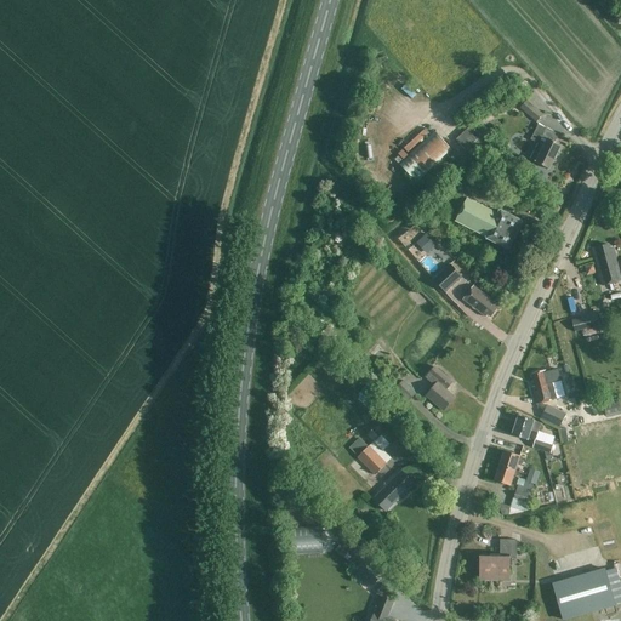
[(527,100),(520,108),(536,121),(543,114),(527,100)]
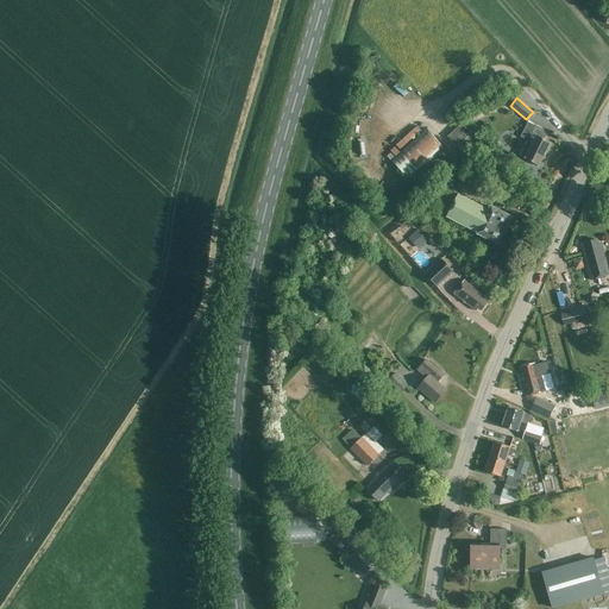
[(463,123),(447,138),(457,148),(472,133),(463,123)]
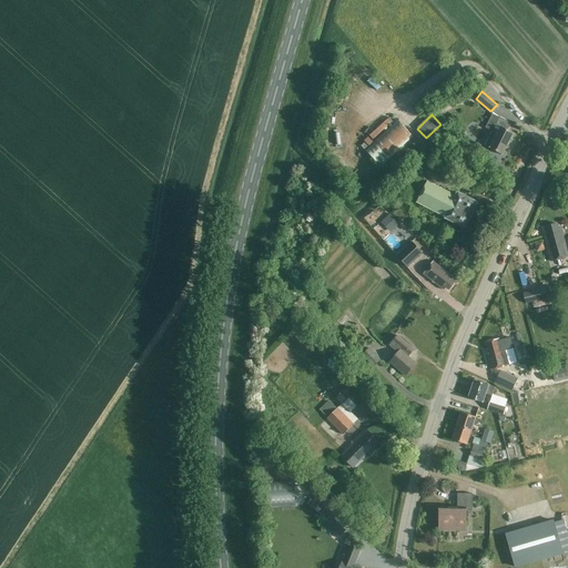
[(503,155),(514,133),(508,130),(511,123),(499,117),(499,118),(493,114),(485,128),(492,132),(485,145),(488,148),(503,155)]
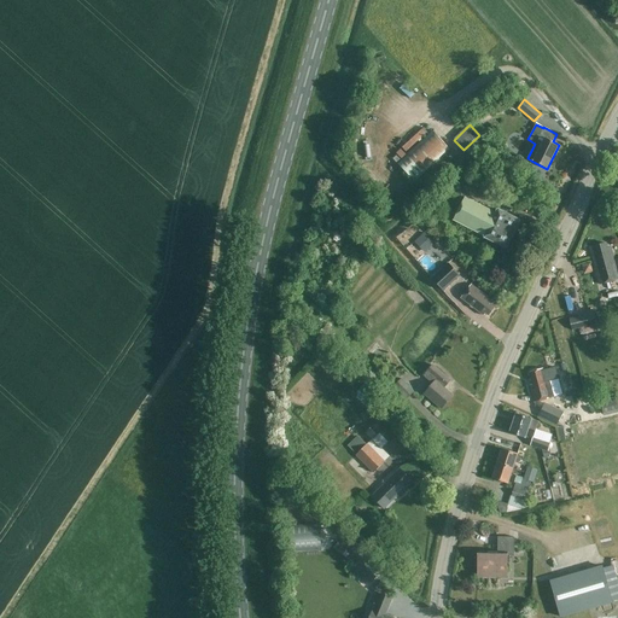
[(450,150),(432,130),(397,163),(415,182),(450,150)]
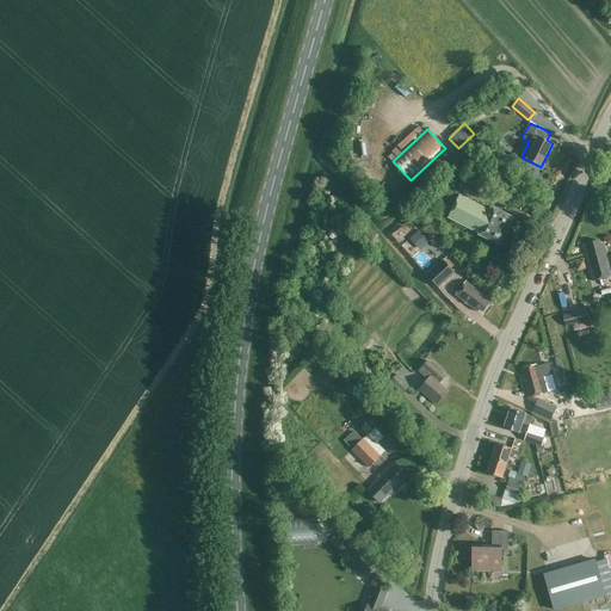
[(500,246),(514,218),(492,207),(491,211),(460,196),(448,217),(479,233),(479,234),(500,246)]
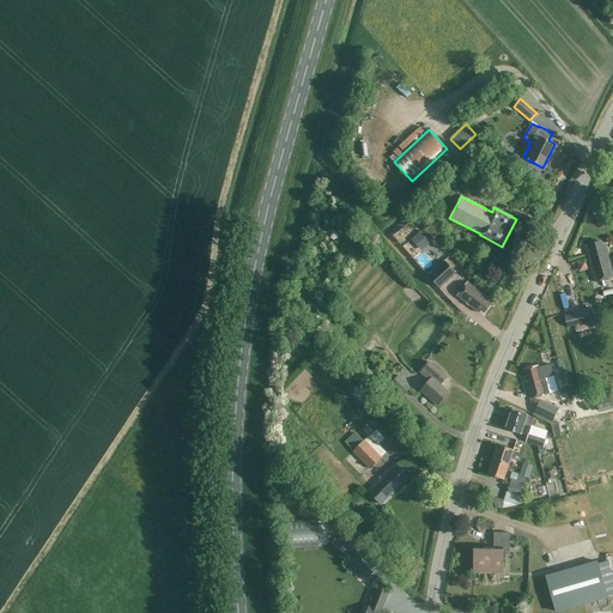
[(420,231),(411,241),(420,252),(431,242),(420,231)]
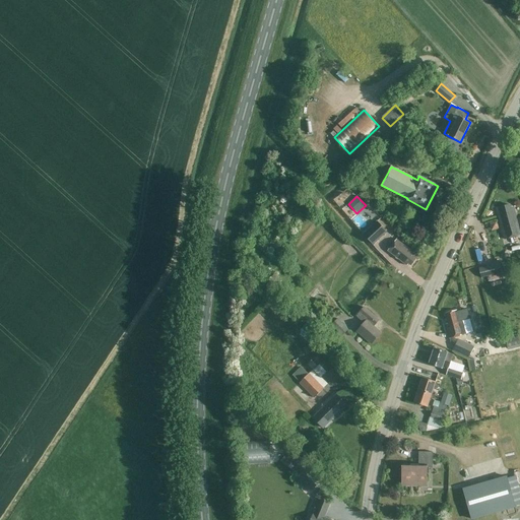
[(519,217),(517,219),(514,207),(510,208),(510,205),(500,207),(501,210),(498,211),(505,240),(519,235),(519,217)]
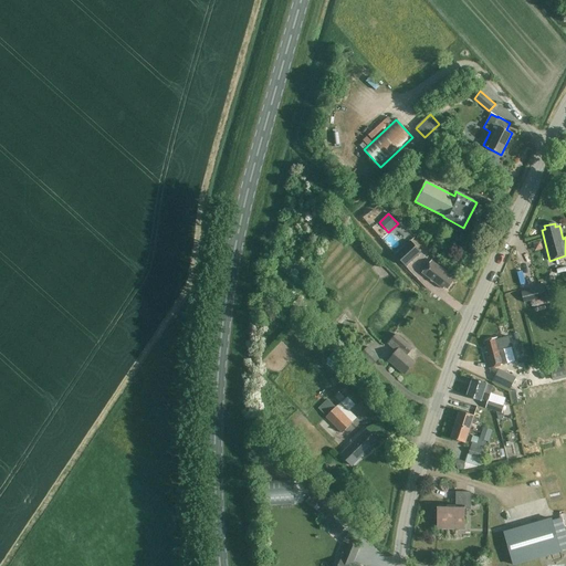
[(411,240),(396,254),(406,266),(422,252),(411,240)]
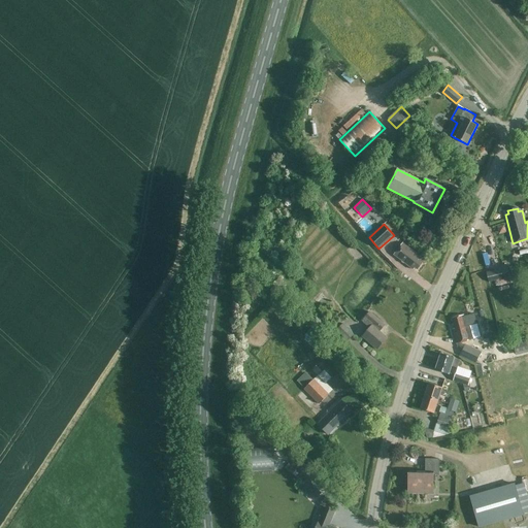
[(418,270),(423,262),(421,261),(422,258),(402,243),(394,255),(414,270),(415,268),(418,270)]
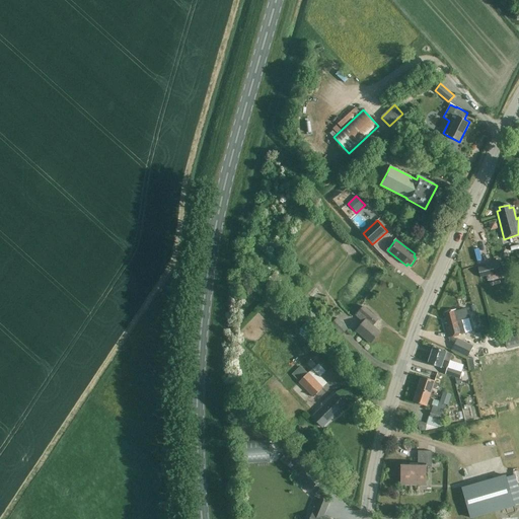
[(499,263),(483,267),(486,276),(487,276),(489,281),(502,278),(500,272),(501,272),(499,263)]
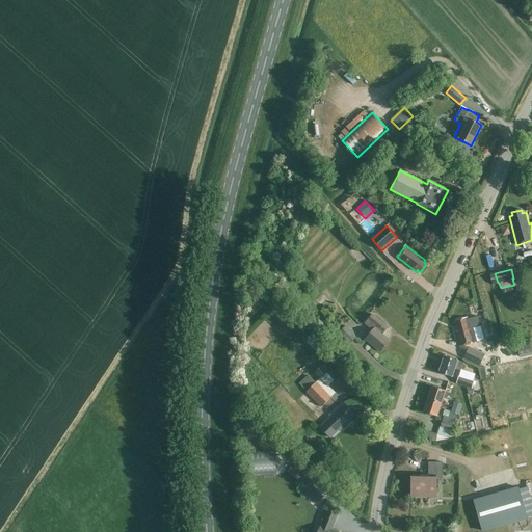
[(380,352),(390,341),(382,334),(388,327),(372,315),(365,324),(372,330),(365,340),(380,352)]
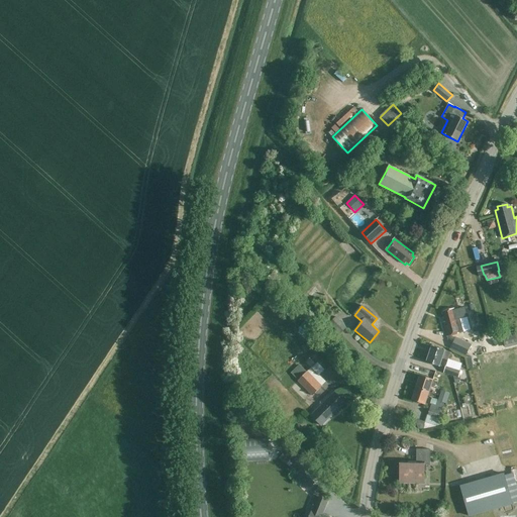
[(464,307),(454,310),(457,319),(459,318),(467,316),(464,307)]
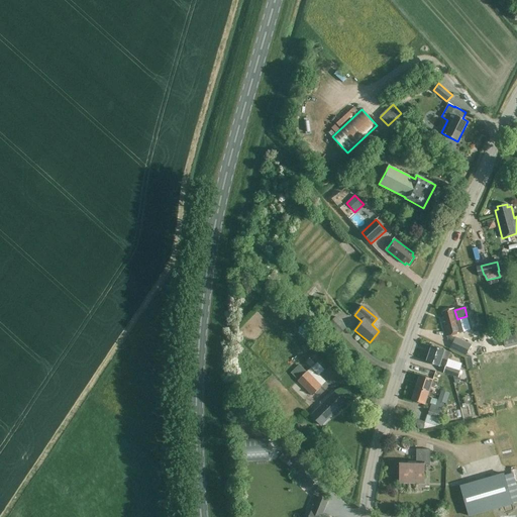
[(447,336),(463,332),(459,318),(457,319),(454,310),(454,309),(451,309),(442,312),(445,322),(443,322),(447,336)]
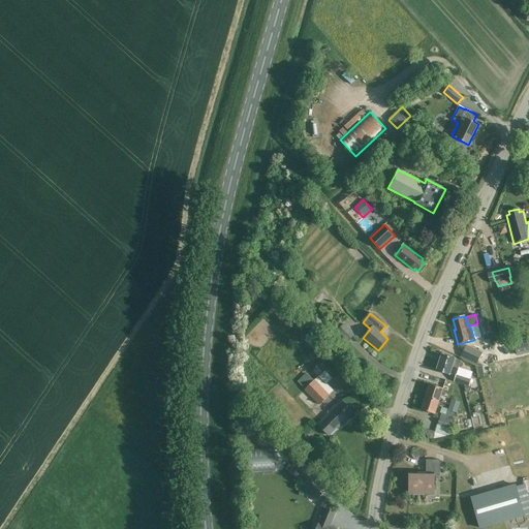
[(277,331),(284,324),(281,319),(278,322),(278,323),(274,327),(277,331)]
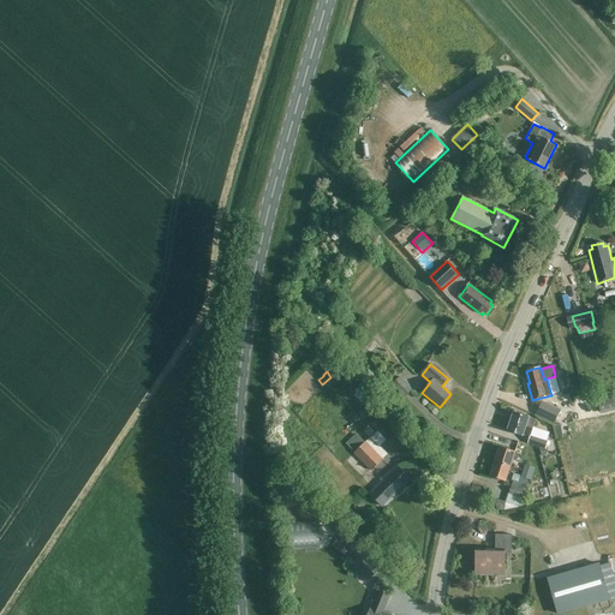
[(404,398),(412,390),(400,376),(392,384),(404,398)]
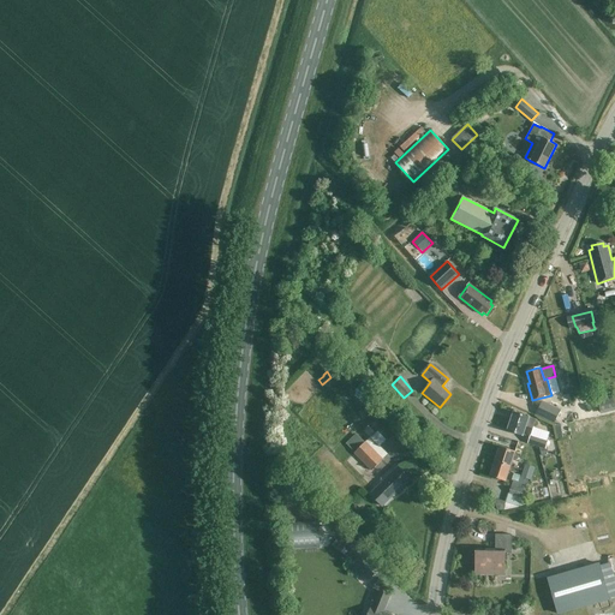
[(364,381),(359,386),(370,396),(375,392),(364,381)]
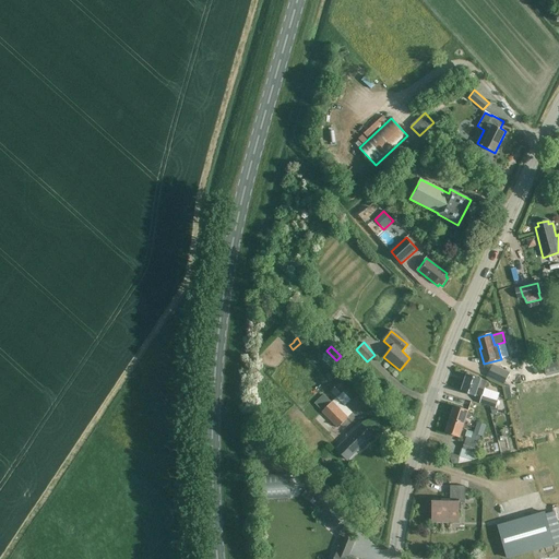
[(494,364),(488,377),(504,384),(511,372),(494,364)]
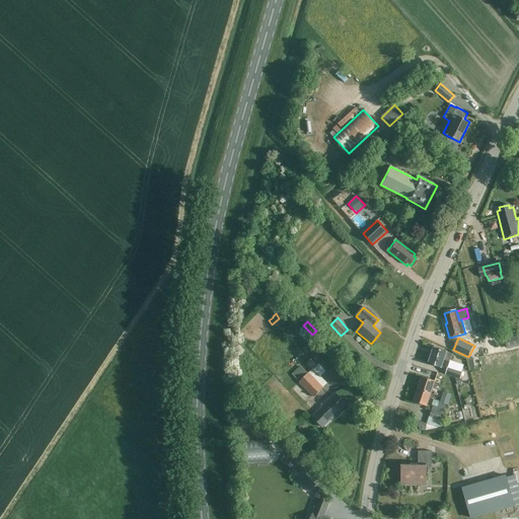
[(516,338),(505,341),(506,348),(518,345),(516,338)]
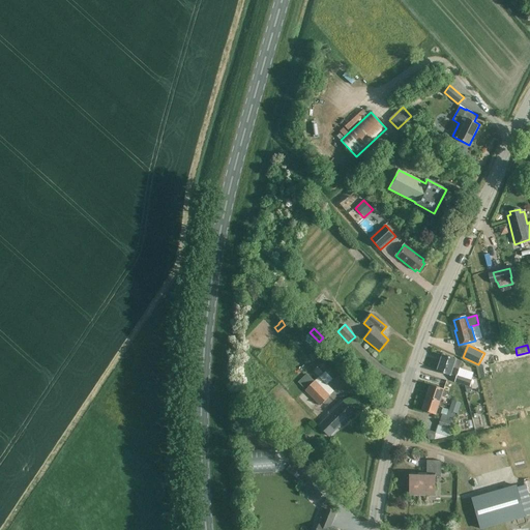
[(459,370),(462,361),(455,359),(442,355),(437,372),(450,376),(453,367),(459,370)]
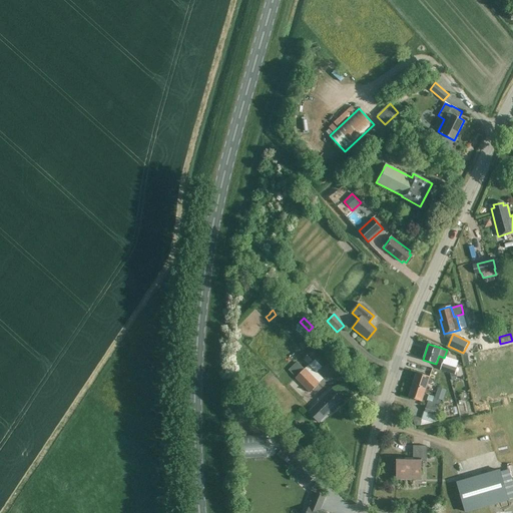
[(465,354),(466,364),(474,363),(473,353),(465,354)]
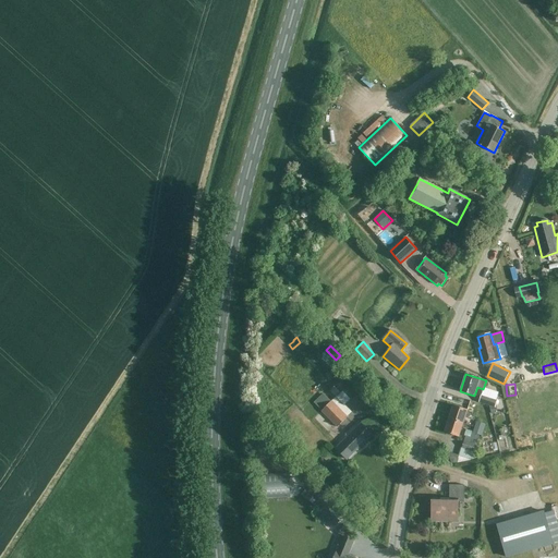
[(337,427),(348,417),(347,416),(352,411),(338,397),(337,397),(331,401),(324,393),(315,402),(323,410),(322,411),(337,427)]
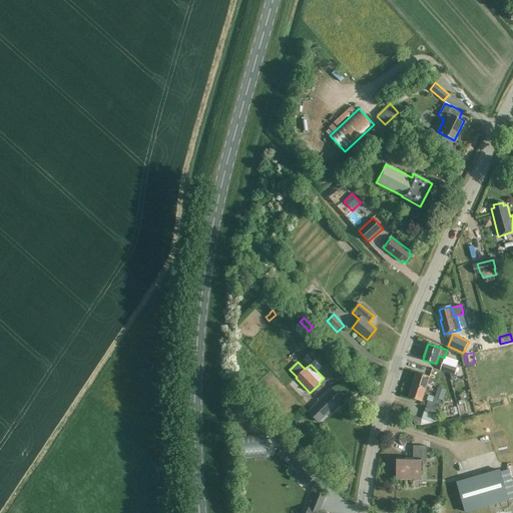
[(455,375),(457,368),(443,363),(441,370),(455,375)]
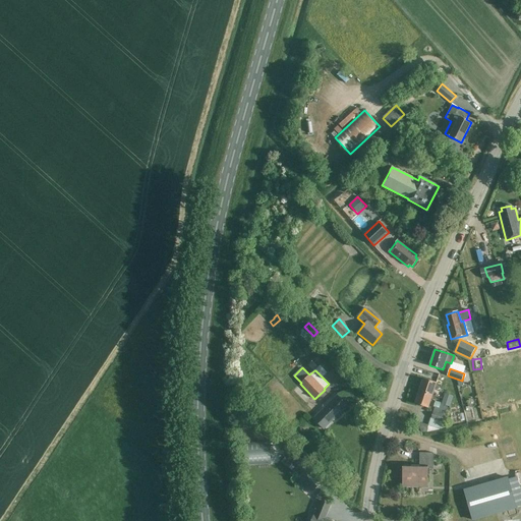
[(432,395),(437,383),(423,379),(419,391),(432,395)]
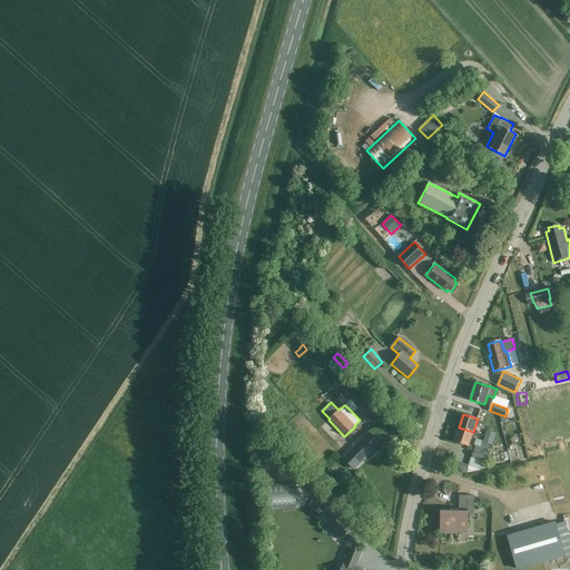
[(469,446),(473,432),(459,428),(454,441),(469,446)]
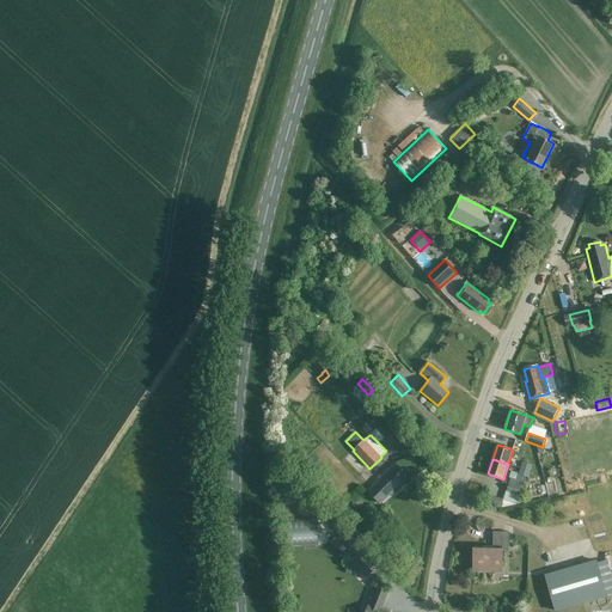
[(306,463),(301,467),(305,472),(311,467),(306,463)]
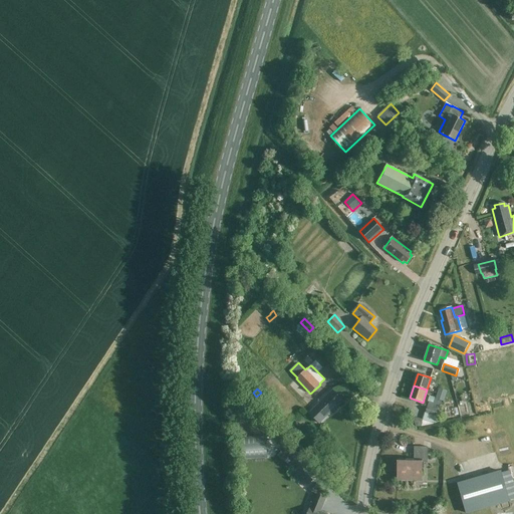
[(319,424),(342,400),(332,391),(309,414),(319,424)]
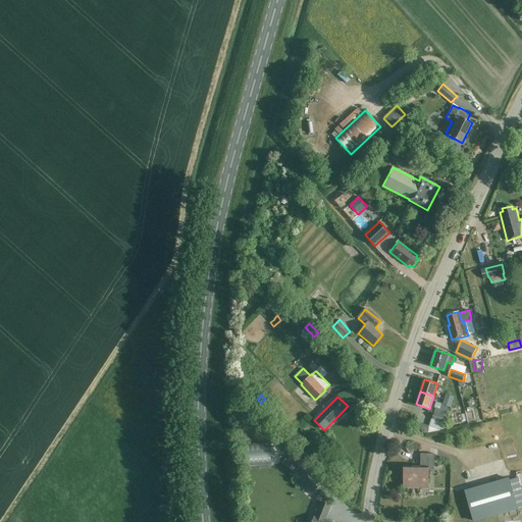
[(460,424),(469,421),(464,404),(456,406),(460,424)]
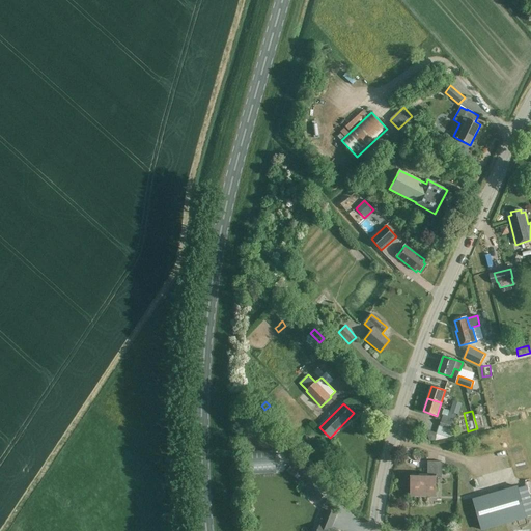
[(437,434),(448,438),(450,439),(455,437),(454,427),(451,426),(454,418),(444,414),(440,426),(439,425),(437,434)]
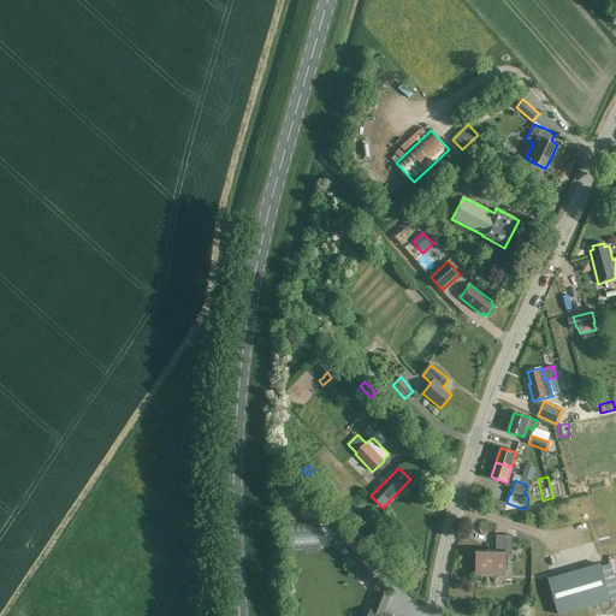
[(355,504),(350,510),(357,516),(360,513),(359,507),(355,504)]
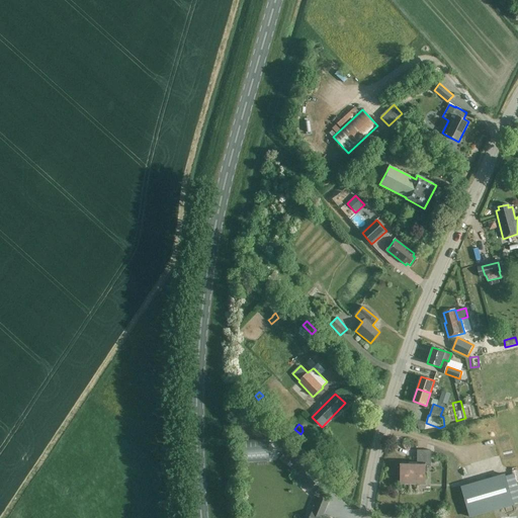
[(268,439),(244,440),(245,463),(269,461),(268,439)]
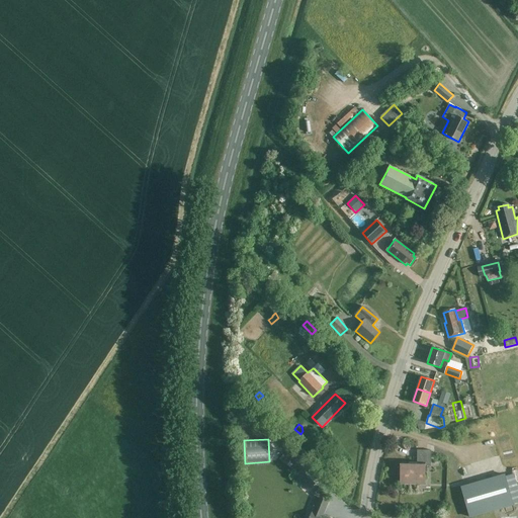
[(431,466),(431,450),(418,450),(417,463),(401,462),(400,484),(418,484),(418,481),(425,481),(425,466),(431,466)]
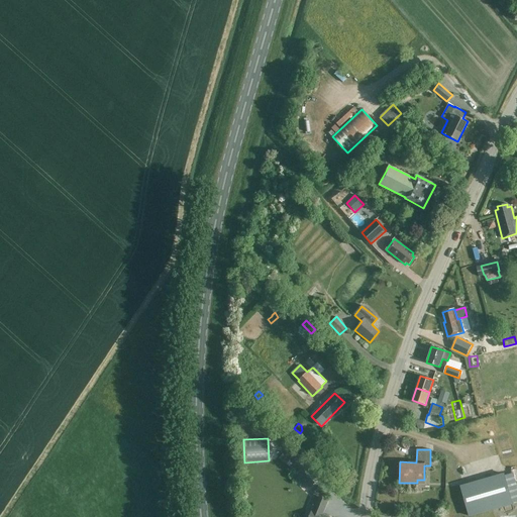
[(284,455),(280,458),(285,466),(290,461),(284,455)]
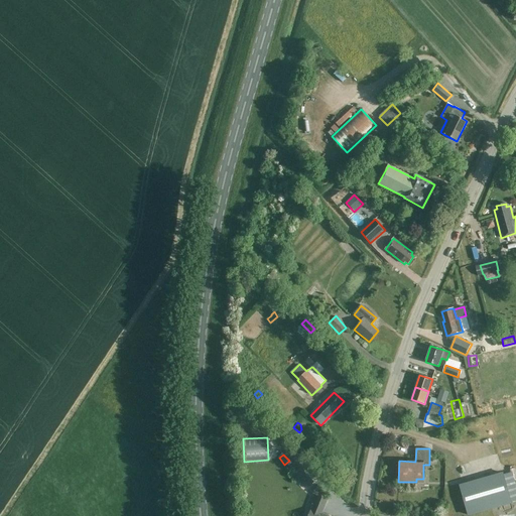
[(307,490),(316,481),(302,466),(292,475),(307,490)]
